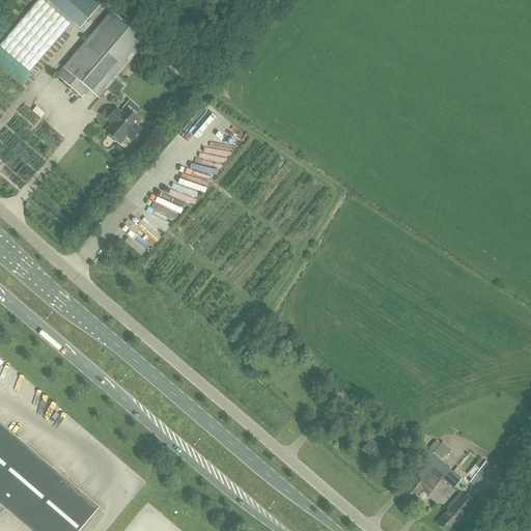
[(44,0),(38,0),(0,45),(0,46),(30,72),(72,24),(44,0)]
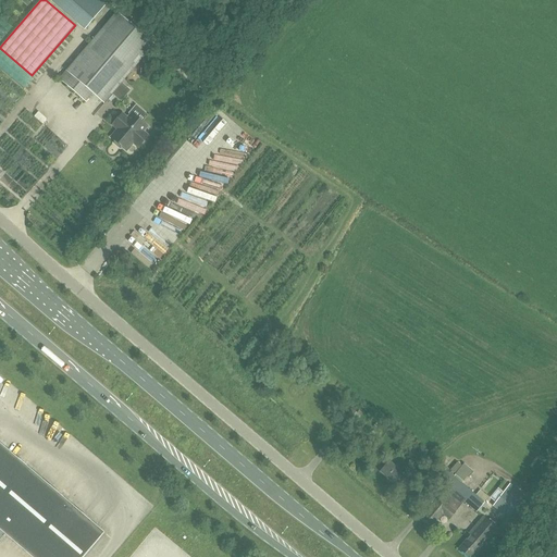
[(101,0),(51,0),(51,1),(85,29),(107,4),(101,0)]
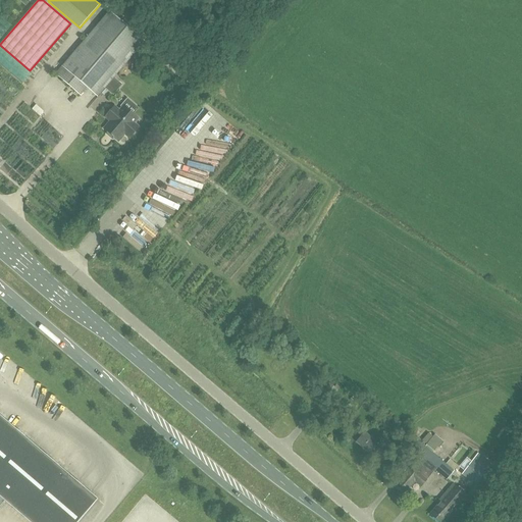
[(62,66),(56,74),(81,95),(87,88),(97,97),(144,42),(109,12),(62,66)]
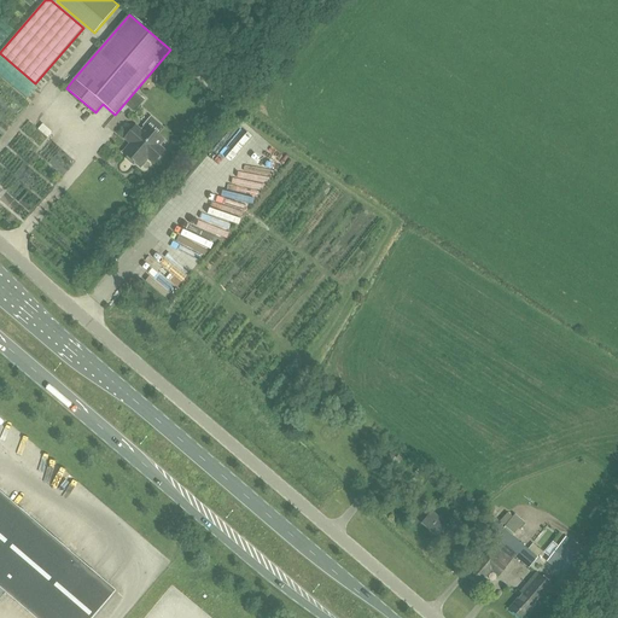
[(132,143),(123,152),(127,156),(127,159),(133,164),(136,163),(140,167),(147,158),(153,163),(164,151),(158,146),(163,141),(146,127),(141,132),(136,127),(124,139),(126,140),(127,139),(132,143)]
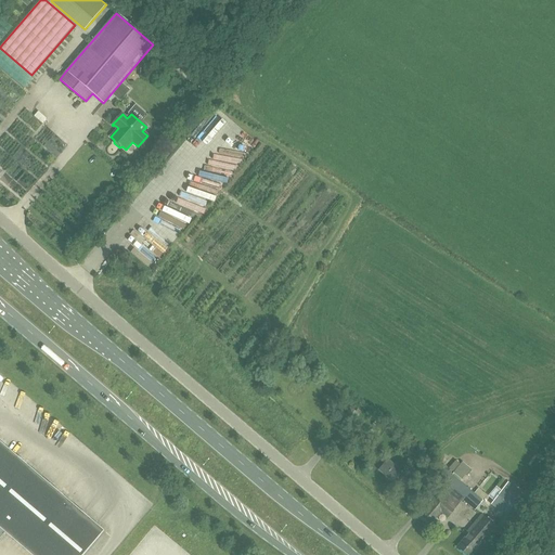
[(349,407),(341,416),(351,425),(360,415),(349,407)]
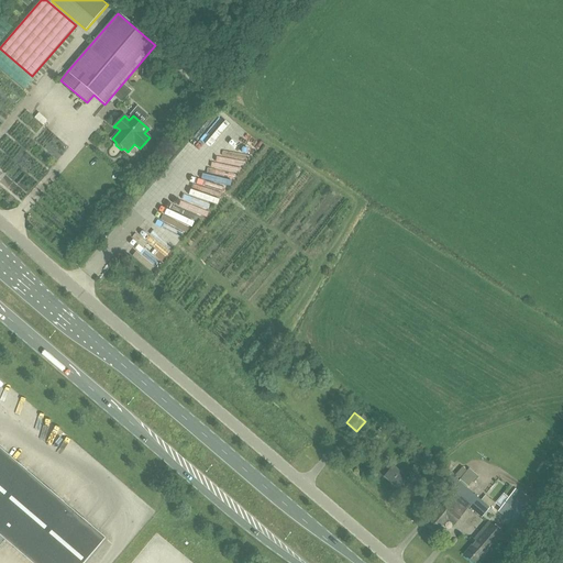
[(0,503),(26,472),(0,448),(0,503)]
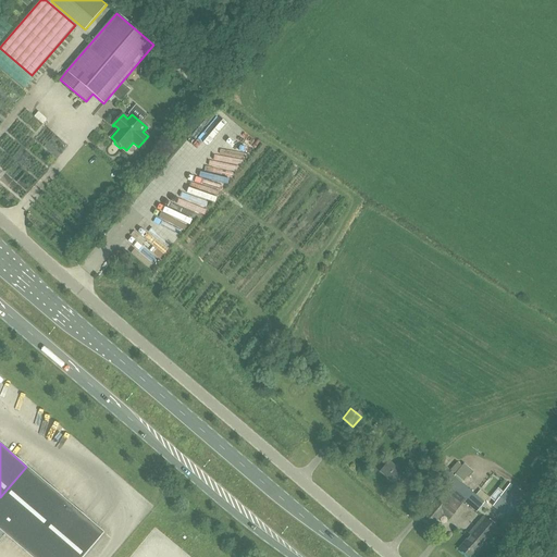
[(411,458),(407,465),(413,470),(418,465),(411,458)]
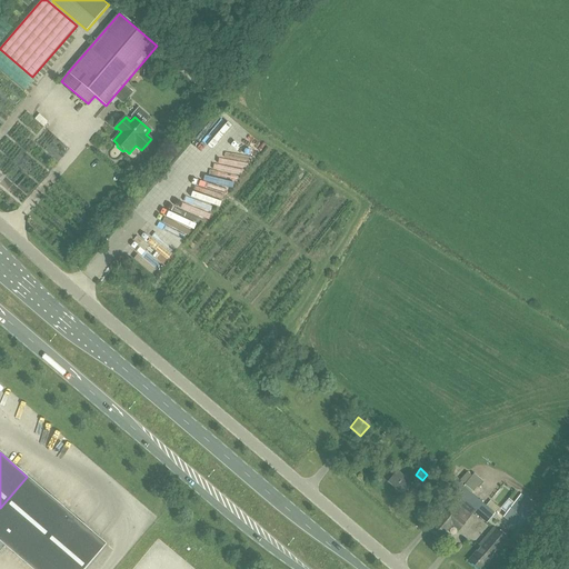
[(403,478),(397,472),(389,482),(402,492),(410,483),(409,482),(411,480),(406,476),(403,478)]
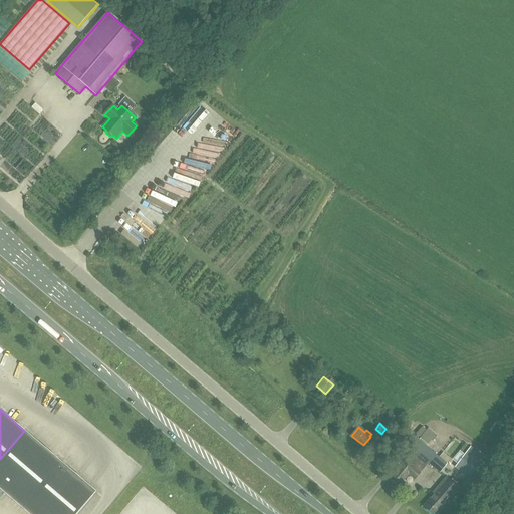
[(425,430),(422,427),(416,434),(419,436),(425,430)]
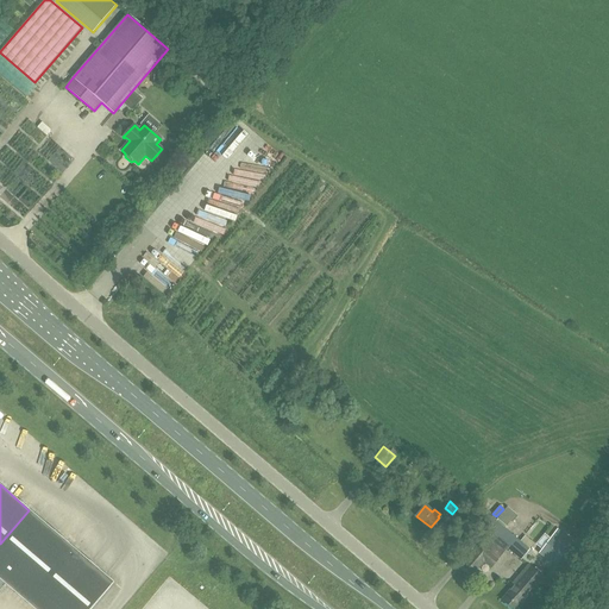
[(0,579),(25,601),(71,546),(29,510),(0,544),(0,579)]
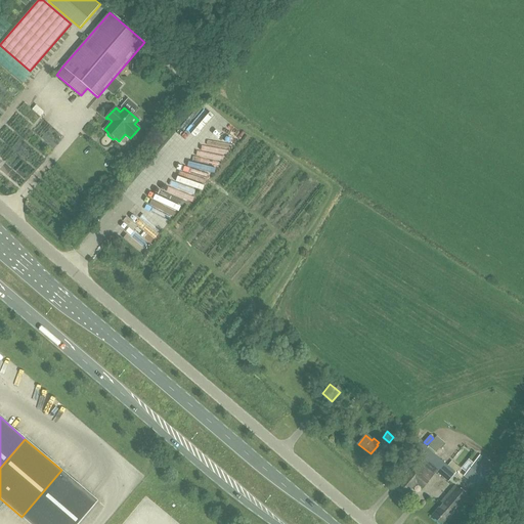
[(415,452),(422,444),(417,439),(409,447),(415,452)]
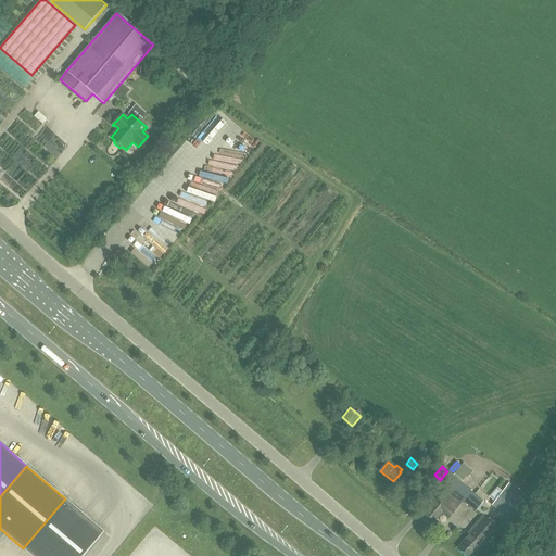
[(447,471),(440,480),(447,485),(421,516),(432,525),(442,513),(449,518),(464,501),(475,510),(483,501),(459,481),(452,475),(447,471)]
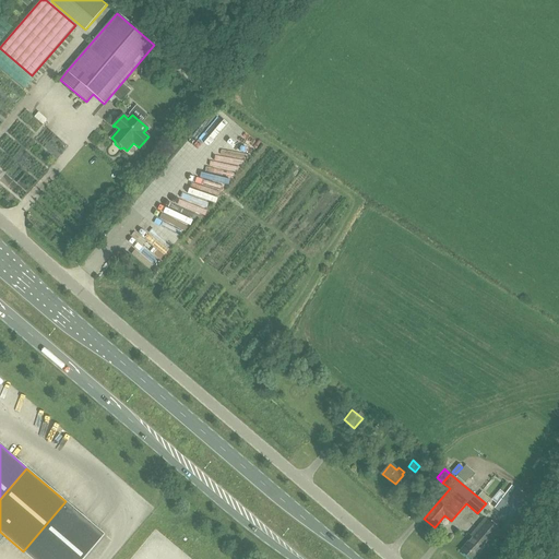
[(511,485),(495,509),(515,525),(533,502),(511,485)]
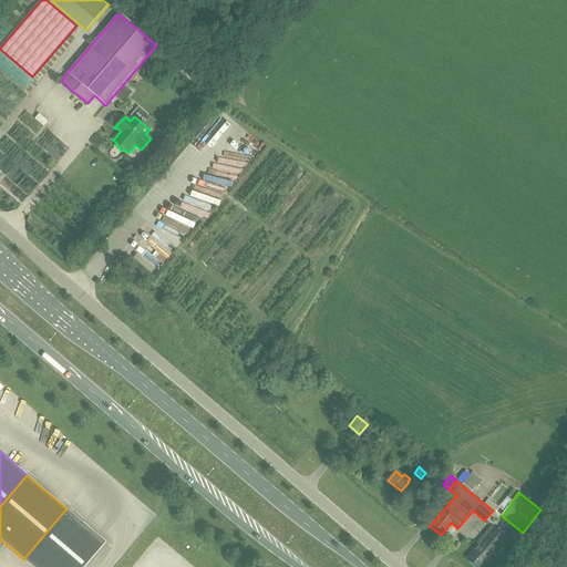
[(66,508),(23,559),(31,566),(84,566),(106,543),(66,508)]
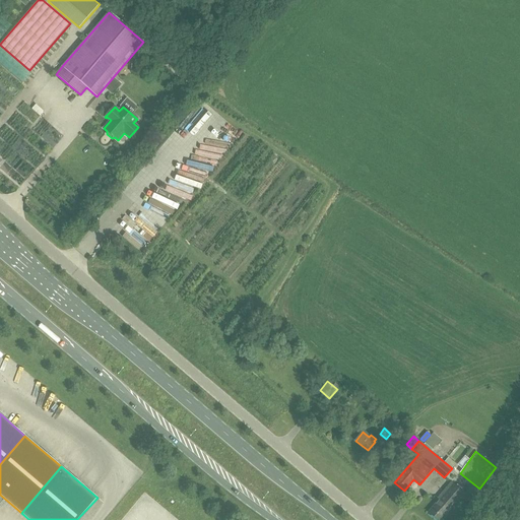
[(452,512),(465,496),(451,482),(436,501),(437,502),(428,512),(437,519),(441,519),(450,510),(452,512)]
